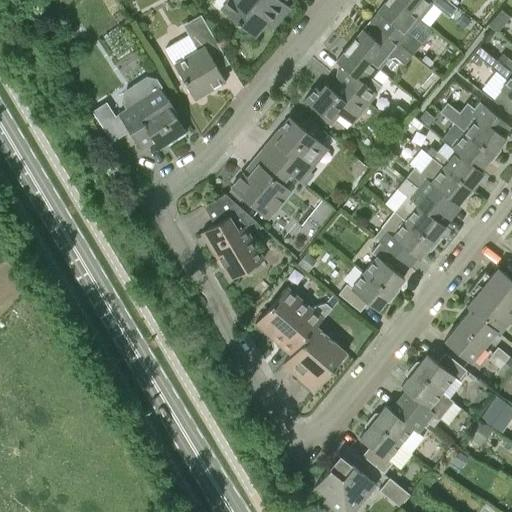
[(283,1),(283,0),(226,0),(220,8),(254,36),(265,23),(267,25),(267,24),(265,22),(270,16),(277,22),(290,7),(283,1)]
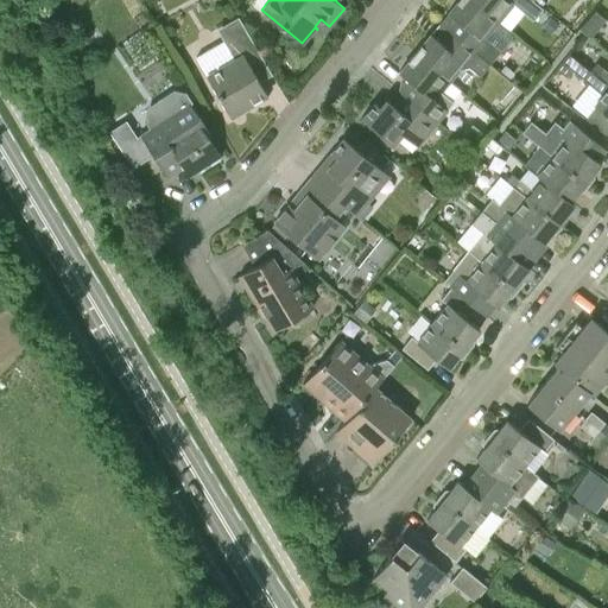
[(486,37),(498,23),(470,0),(457,0),(448,13),(451,16),(443,25),(439,23),(438,24),(451,35),(488,64),(501,50),(486,37)]
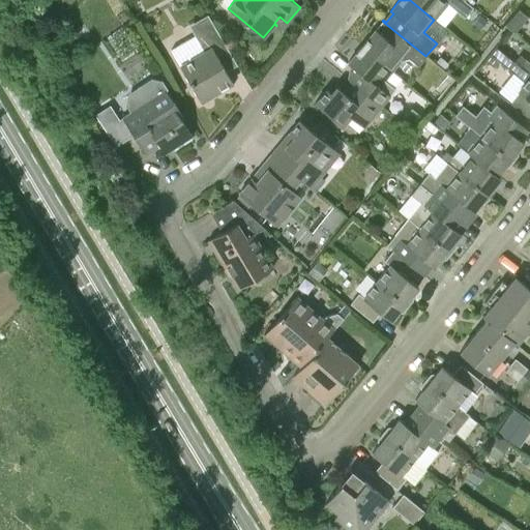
[(464,0),(410,0),(434,20),(447,3),(465,18),(473,7),(464,0)]
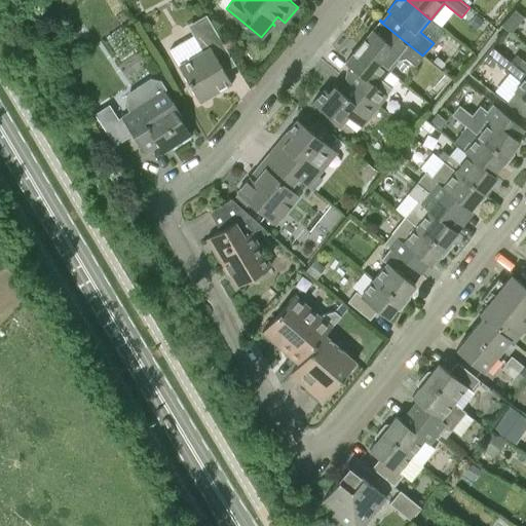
[(235,65),(212,25),(205,13),(187,25),(193,35),(170,48),(180,66),(179,66),(198,100),(230,81),(223,69),(224,69),(223,68),(232,62),(234,66),(235,65)]
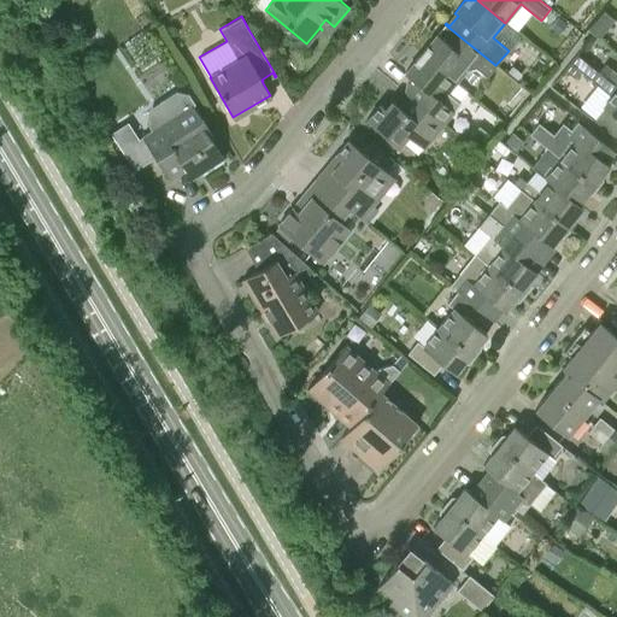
[(568,25),(557,18),(550,28),(559,35),(568,25)]
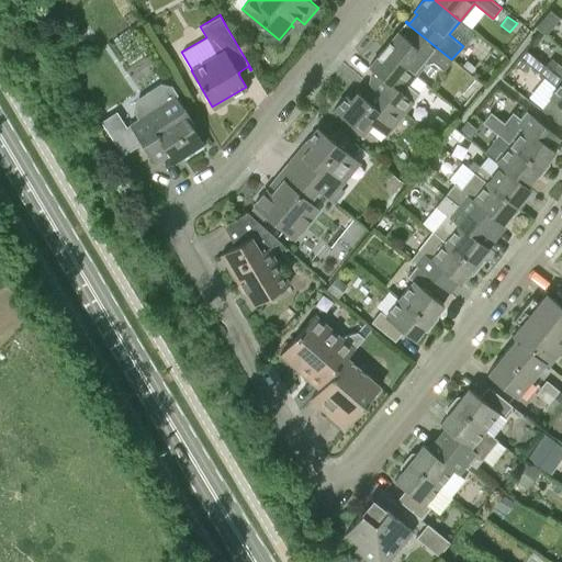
[(552,27),(542,19),(536,27),(546,35),(552,27)]
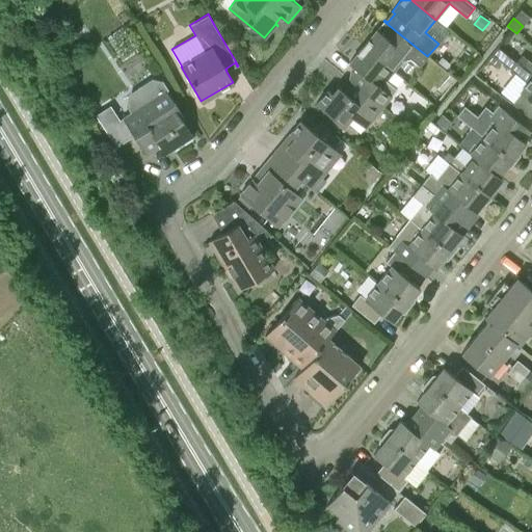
[(363,47),(393,72),(402,59),(410,58),(420,65),(427,56),(395,30),(388,38),(377,29),(363,47)]
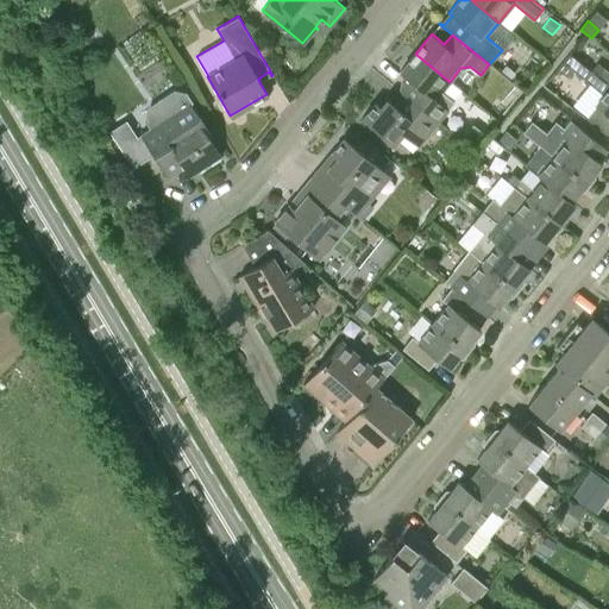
[(441,92),(450,82),(415,54),(400,73),(403,75),(402,76),(409,81),(401,92),(402,92),(401,93),(402,94),(403,94),(407,96),(439,123),(449,110),(447,110),(454,102),(441,92)]
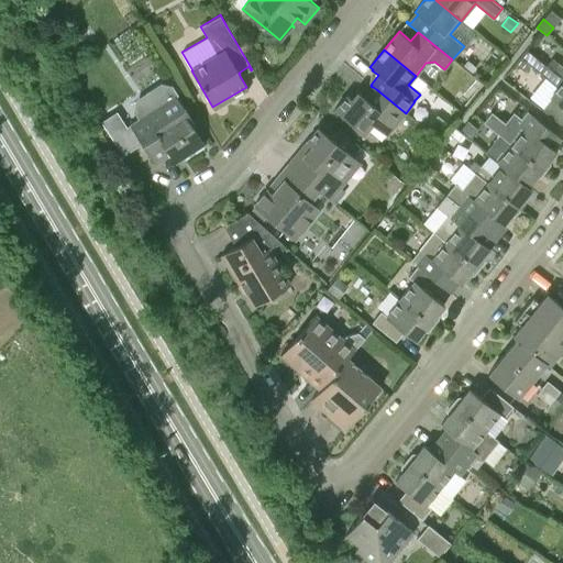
[(542,76),(550,67),(548,66),(548,65),(538,57),(529,51),(518,65),(527,72),(531,66),(541,75),(542,76)]
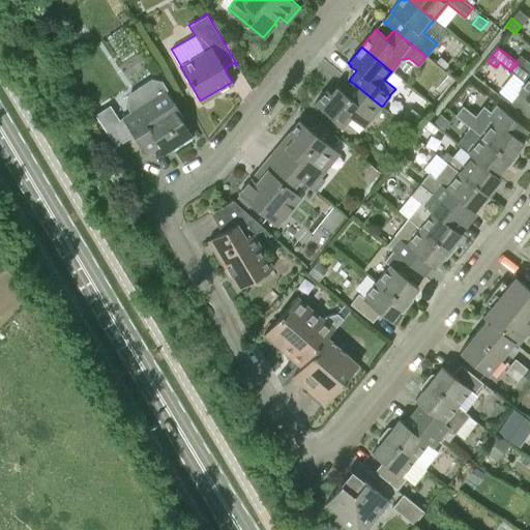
[(440,57),(436,62),(444,69),(448,63),(440,57)]
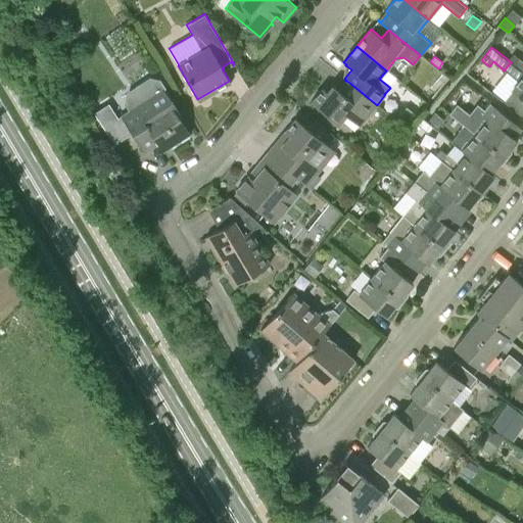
[(522,62),(518,58),(513,64),(522,72),(522,62)]
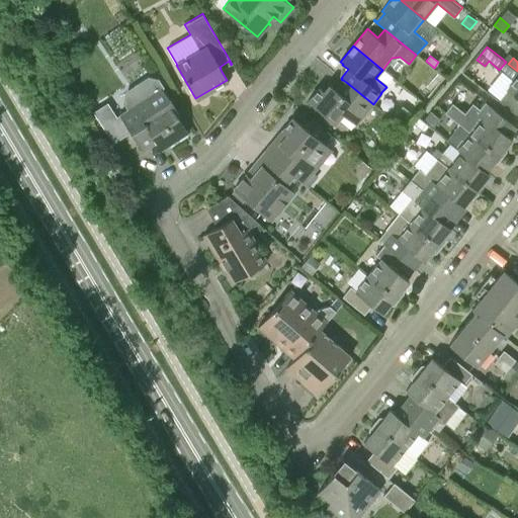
[(517,71),(508,64),(503,70),(514,79),(506,90),(517,99),(517,71)]
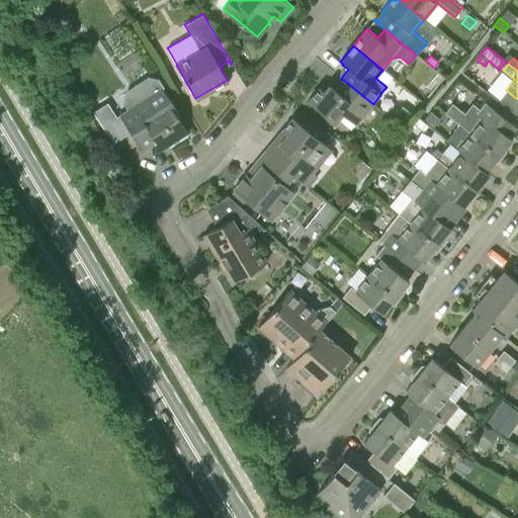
[(158,78),(155,78),(148,76),(124,91),(122,102),(127,109),(119,114),(143,151),(162,139),(167,146),(187,132),(176,115),(178,113),(161,88),(164,87),(158,78)]
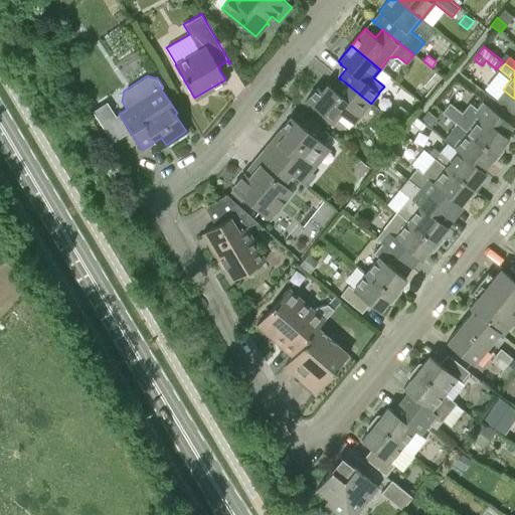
[(353,124),(371,104),(344,81),(337,92),(327,83),(322,91),(317,87),(306,100),(333,122),(340,114),(353,124)]
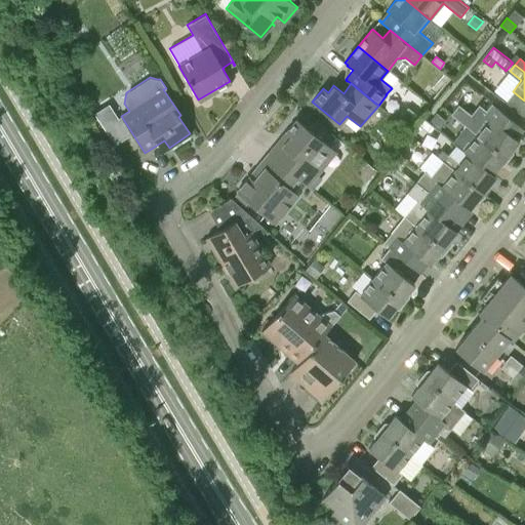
[(466,126),(508,160),(512,156),(510,155),(513,151),(511,149),(518,140),(510,134),(518,124),(493,105),(487,113),(479,107),(471,116),(458,107),(452,115),(466,126)]
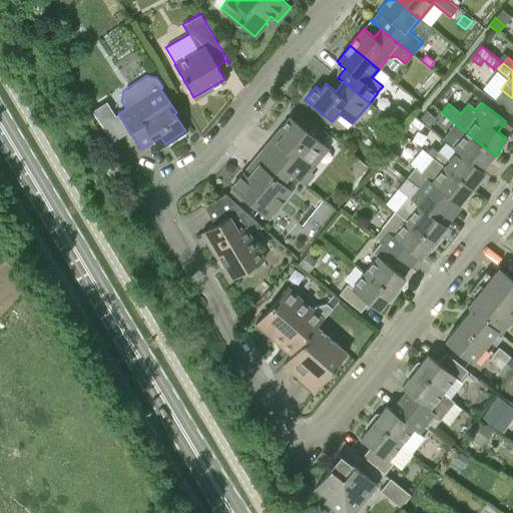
[(405,113),(397,107),(391,115),(399,122),(405,113)]
